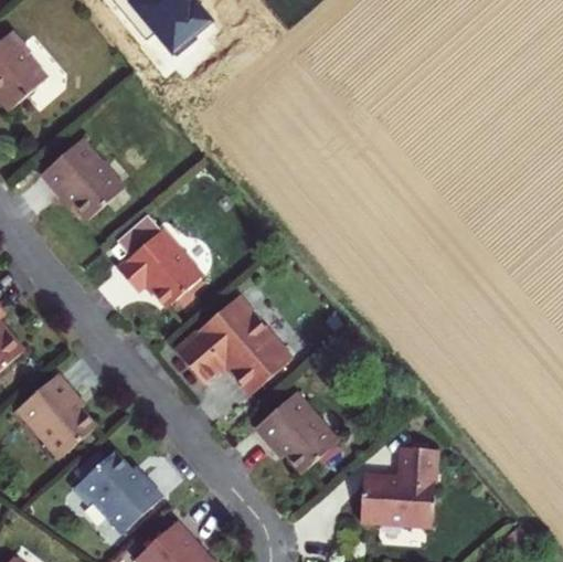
[(12,30),(0,40),(0,98),(9,109),(46,77),(29,55),(31,52),(12,30)]
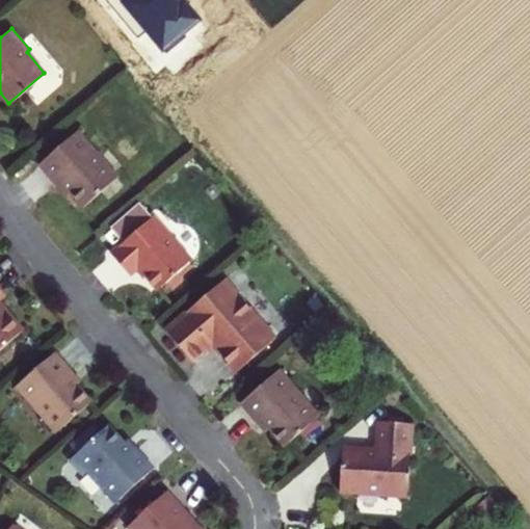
[(117,177),(78,130),(38,163),(55,183),(59,181),(81,207),(117,177)]
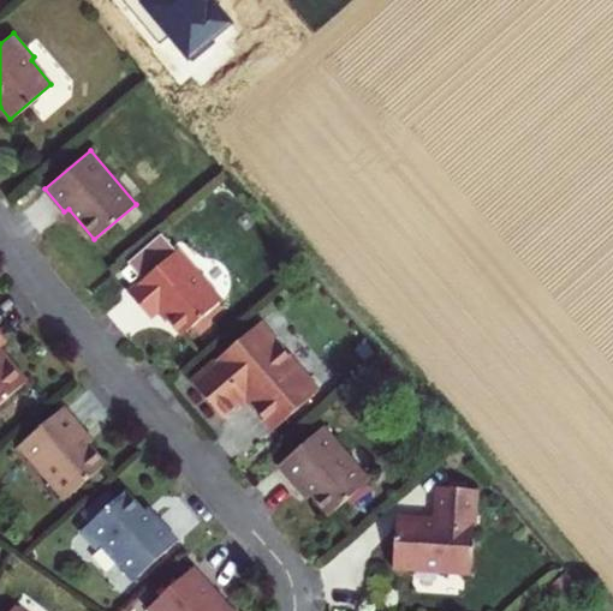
[(143,276),(174,250),(160,232),(129,259),(143,276)]
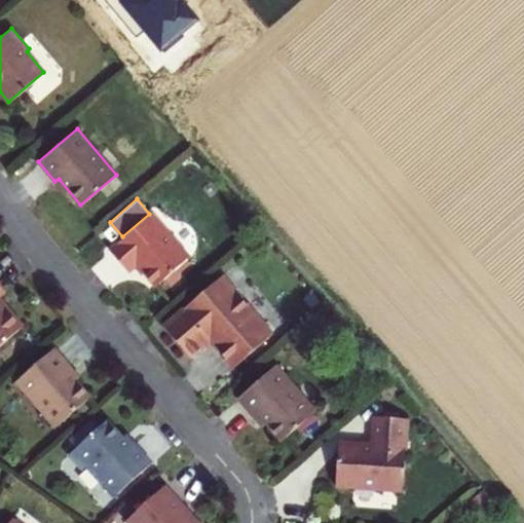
[(136,262),(155,285),(162,278),(173,268),(188,255),(151,212),(149,214),(122,236),(109,248),(127,269),(136,262)]
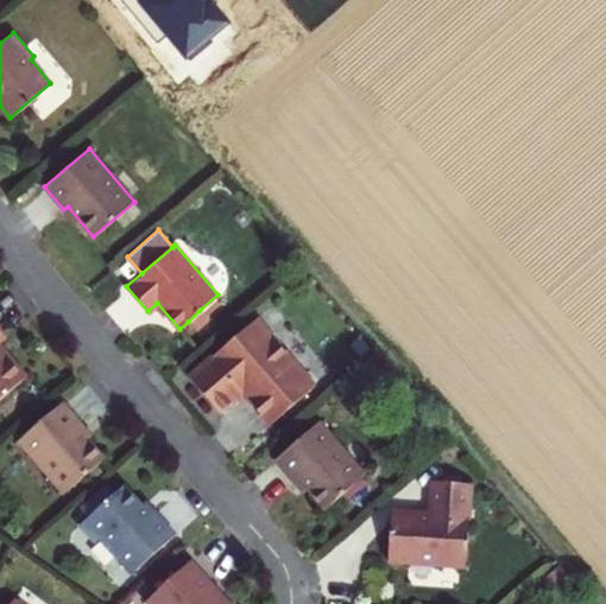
[(200,310),(188,322),(195,329),(208,318),(200,310)]
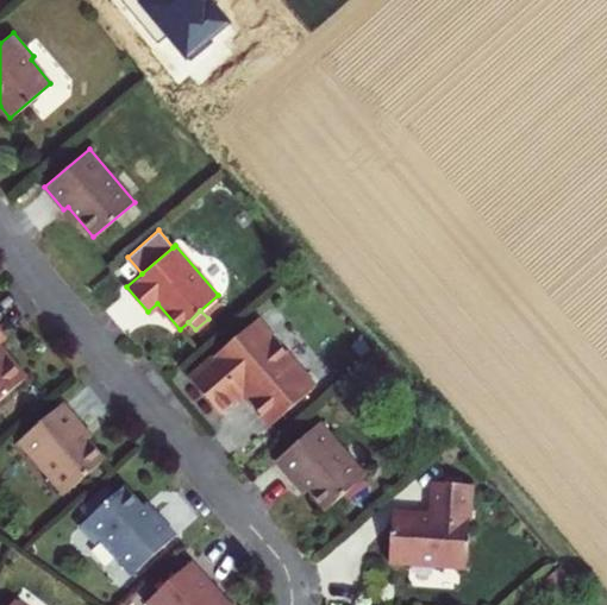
[(314,384),(256,316),(188,376),(220,411),(243,391),(270,423),(314,384)]
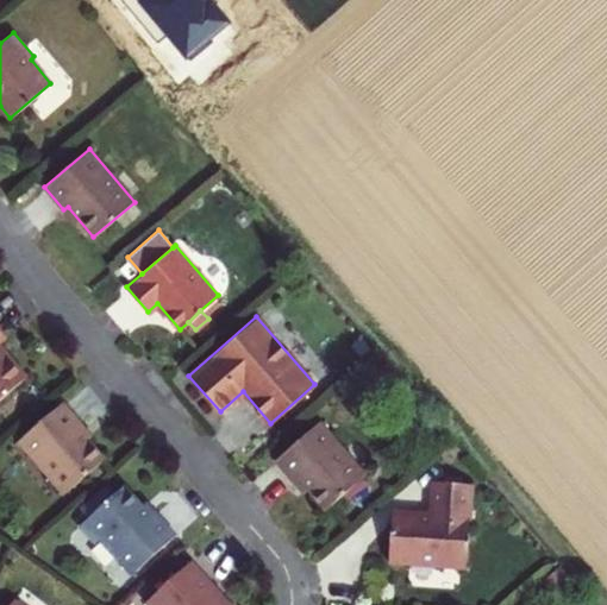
[(0,401),(25,379),(0,348),(0,344),(5,340),(0,334),(0,401)]
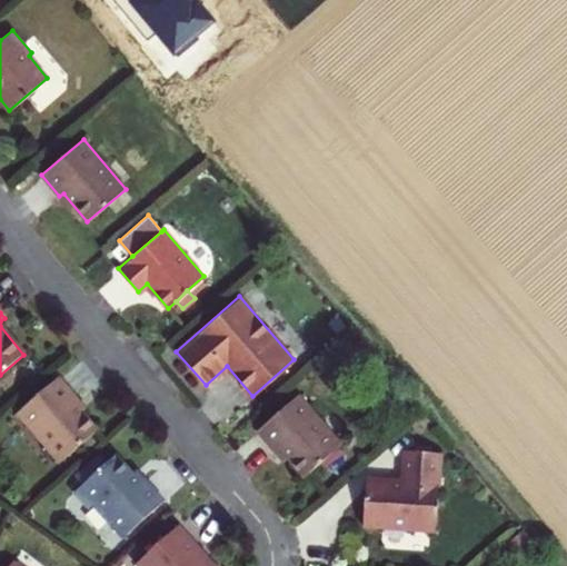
[(97,430),(72,403),(76,399),(57,379),(16,416),(59,464),(97,430)]
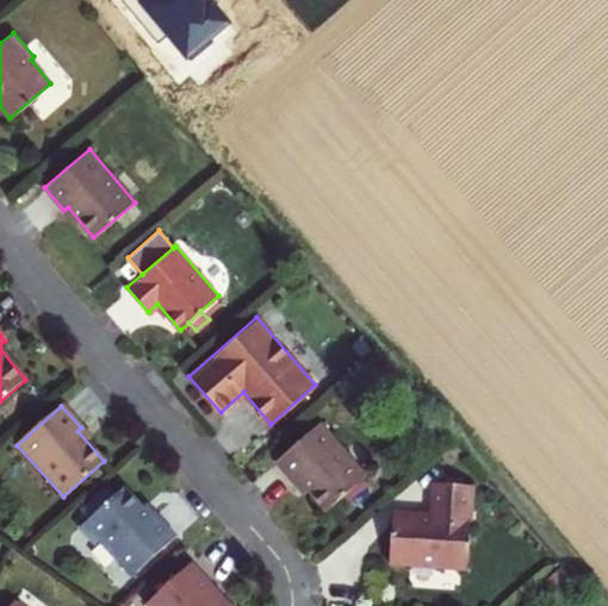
[(366,473),(321,419),(275,460),(295,481),(298,479),(324,508),(366,473)]
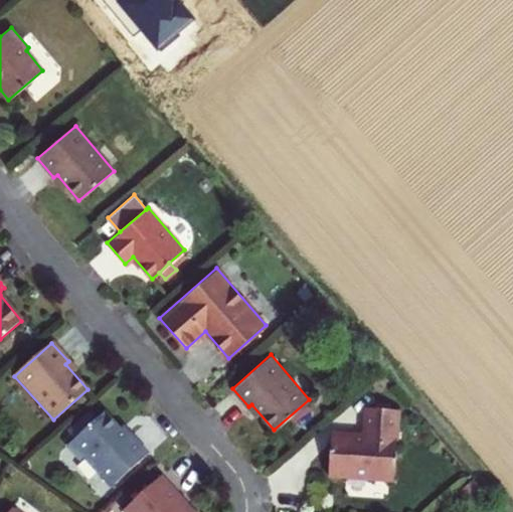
[(331,474),(394,478),(399,409),(367,406),(365,435),(341,432),(333,440),(331,474)]
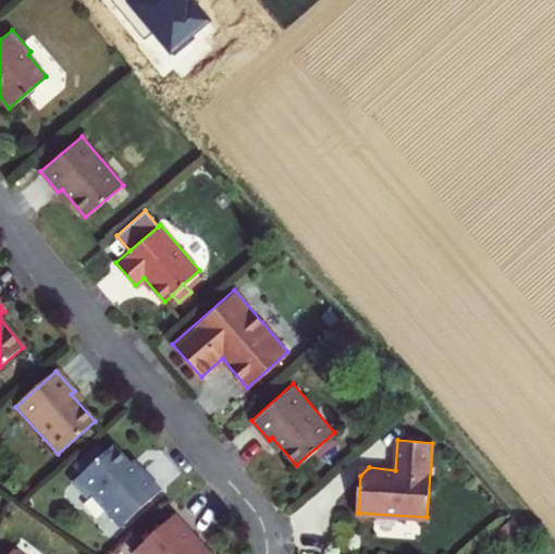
[(89,495),(118,527),(158,492),(139,472),(136,476),(111,447),(72,483),(86,500),(89,495)]
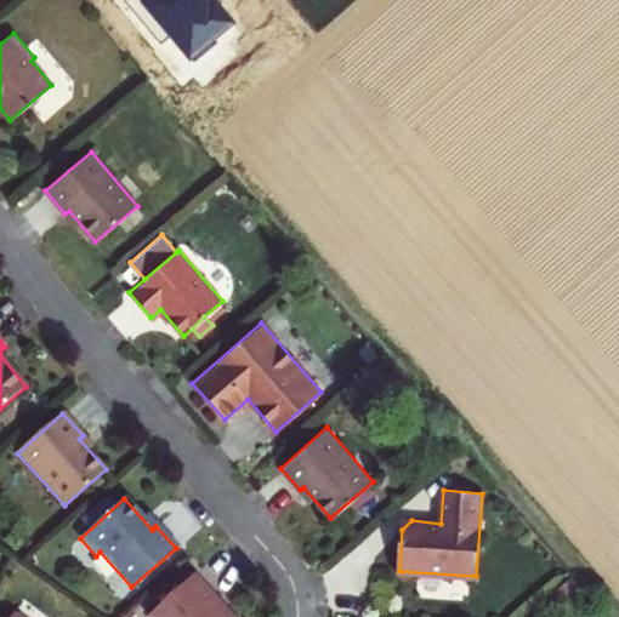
[(223,616),(211,603),(214,600),(192,575),(147,616),(223,616)]
